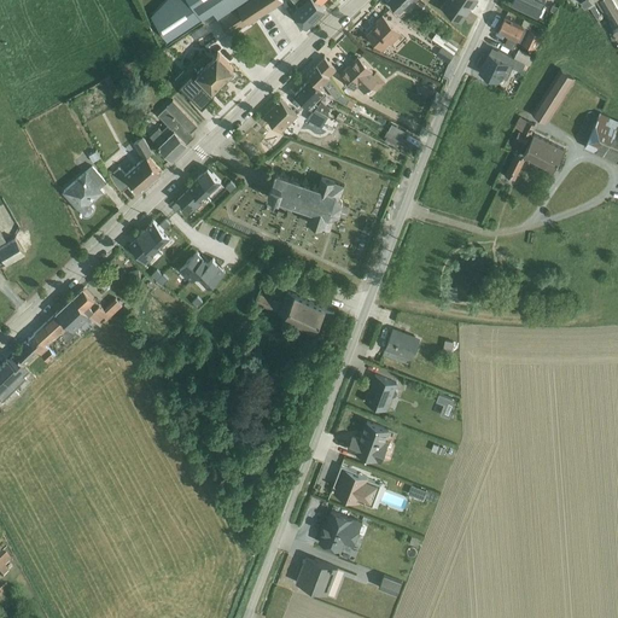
[(165,0),(152,15),(155,19),(168,40),(203,18),(209,15),(215,11),(231,35),(283,0),(165,0)]
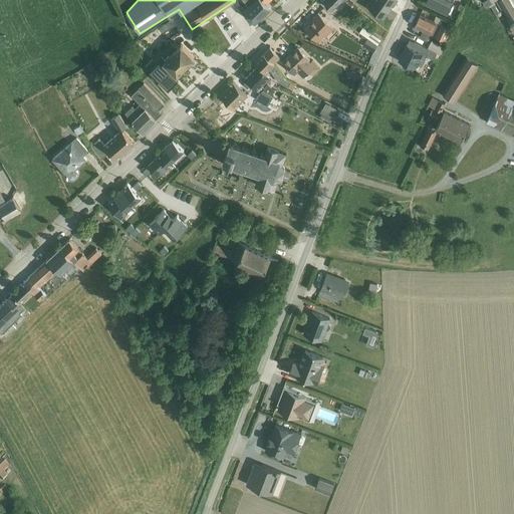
[(243,0),(248,5),(246,8),(243,10),(252,19),(255,22),(260,17),(261,17),(262,16),(262,15),(264,14),(271,8),(262,0),(243,0)]
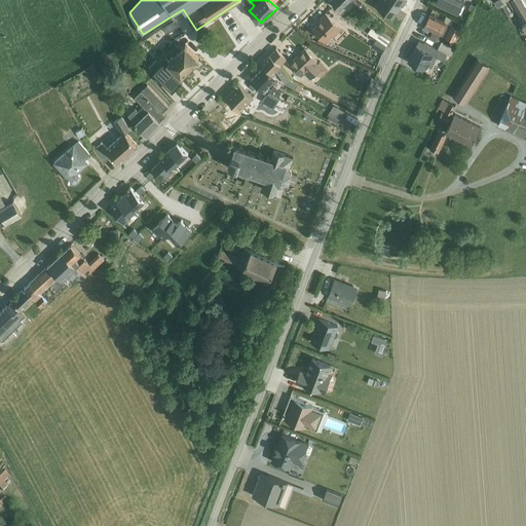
[(331,0),(341,10),(350,0),(352,0),(354,2),(355,0),(331,0)]
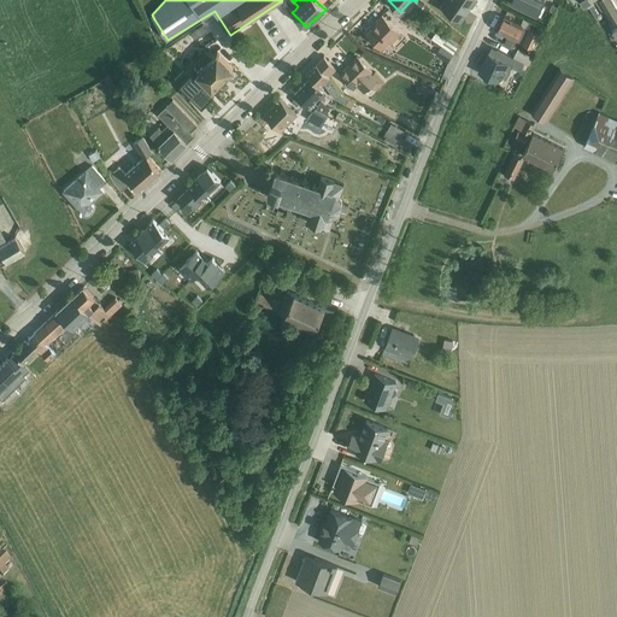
[(418,0),(417,3),(422,7),(419,10),(446,33),(451,27),(418,0)]
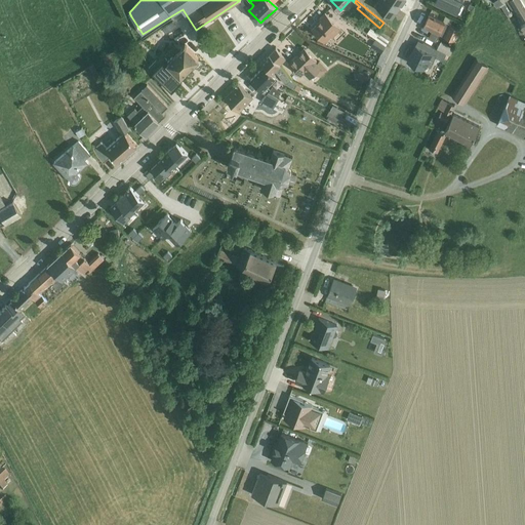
[(436,0),(435,3),(456,13),(463,0),(461,0),(436,0)]
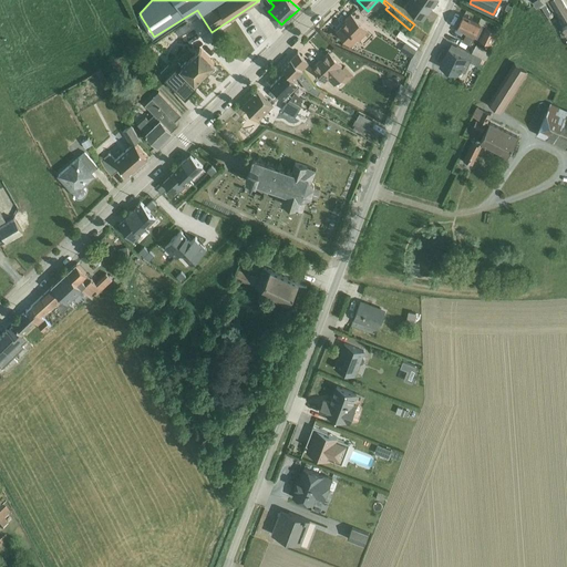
[(566,7),(563,0),(547,0),(553,9),(557,7),(559,11),(560,11),(566,21),(566,7)]
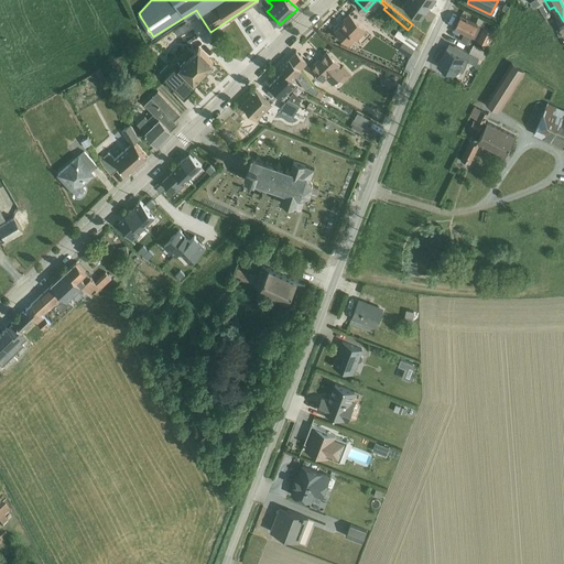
[(346,21),(335,31),(349,45),(356,39),(357,40),(367,30),(349,13),(344,19),(346,21)]
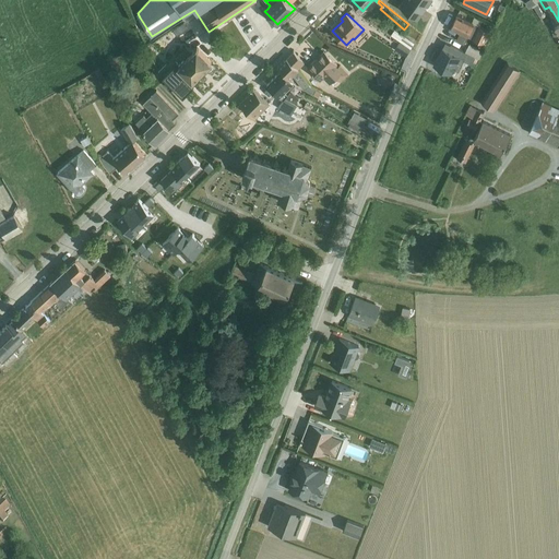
[(451,27),(451,28),(460,33),(456,40),(464,44),(467,37),(484,46),(490,31),(458,15),(456,16),(460,18),(454,28),(451,27)]
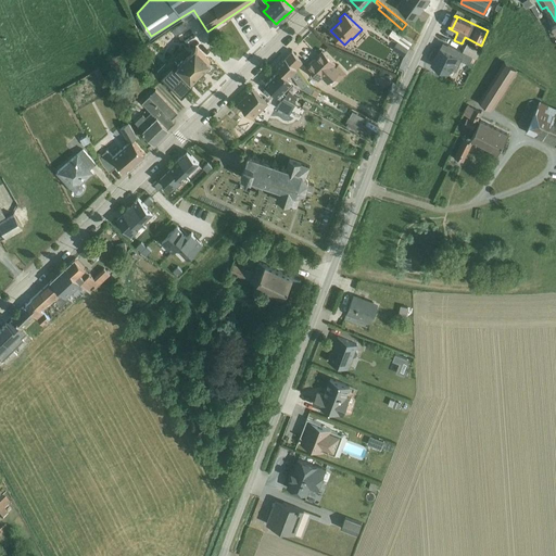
[(185,23),(180,27),(188,35),(192,32),(185,23)]
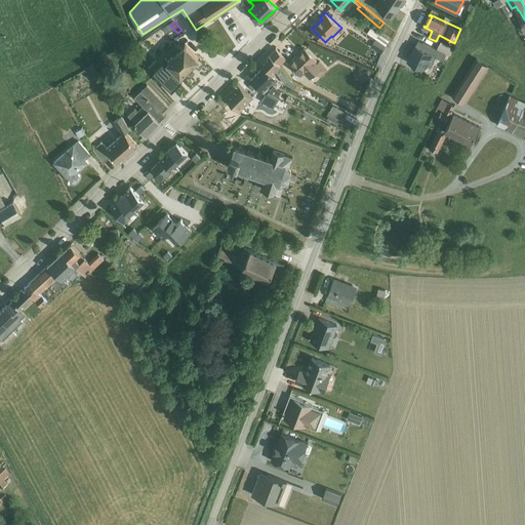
[(370,29),(367,34),(386,45),(389,40),(370,29)]
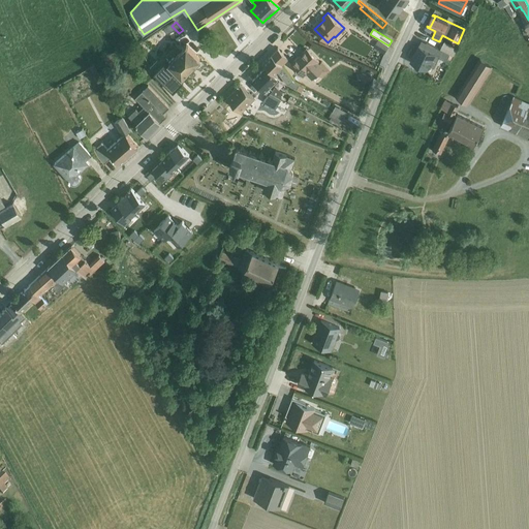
[(154,34),(144,40),(148,47),(158,40),(154,34)]
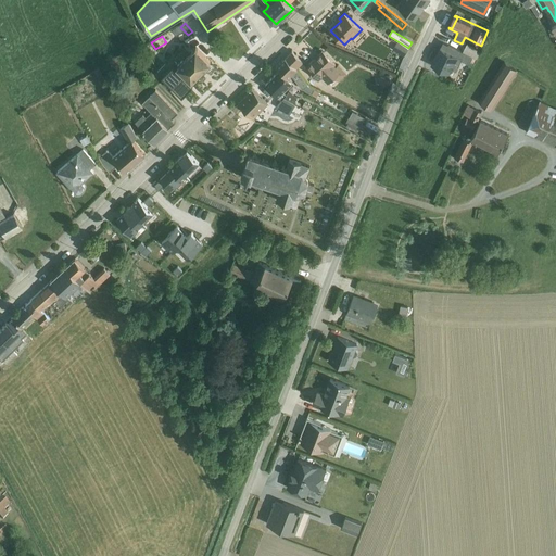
[(178,37),(172,42),(178,49),(175,50),(182,59),(197,47),(188,38),(182,42),(178,37)]
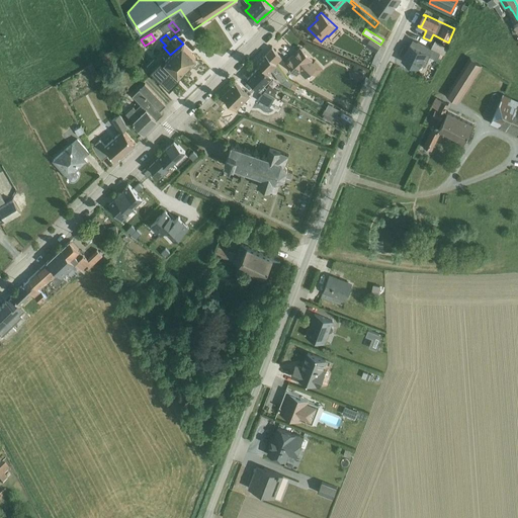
[(413,38),(410,45),(431,55),(430,57),(440,61),(443,54),(433,49),(413,38)]
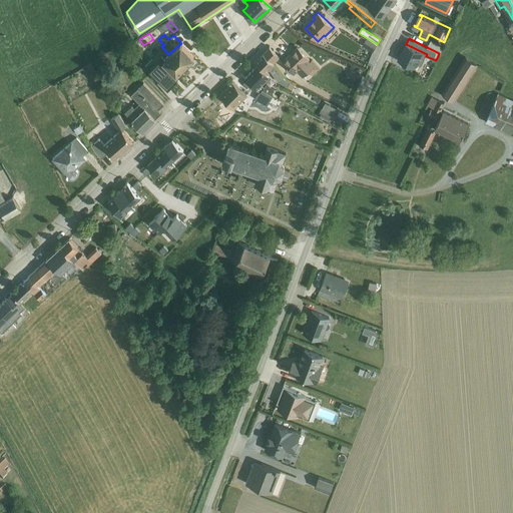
[(367,39),(363,45),(373,51),(377,45),(367,39)]
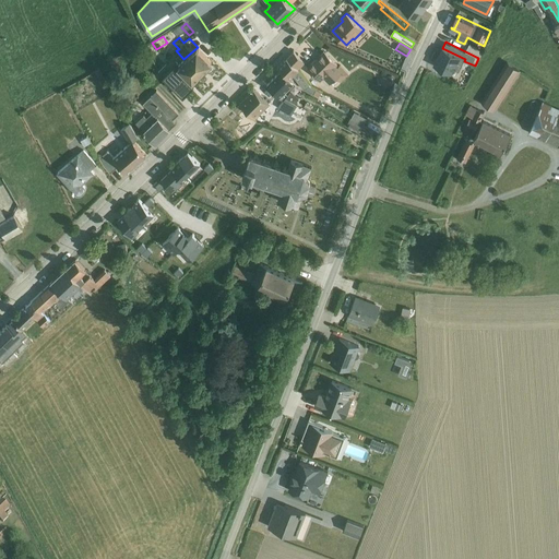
[(167,52),(156,63),(169,87),(185,72),(193,81),(212,62),(198,47),(178,64),(167,52)]
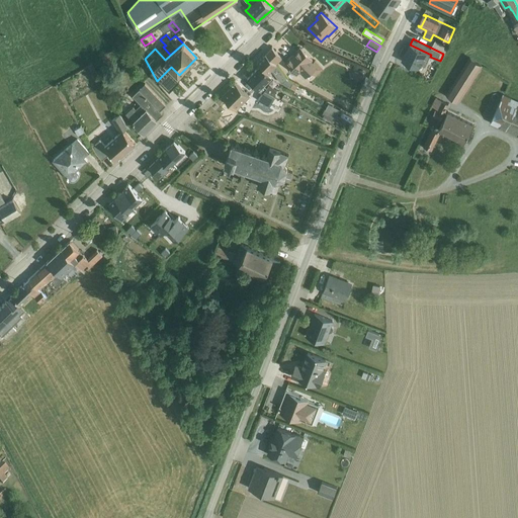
[(410,45),(402,61),(418,69),(421,64),(425,66),(430,57),(431,55),(410,45)]
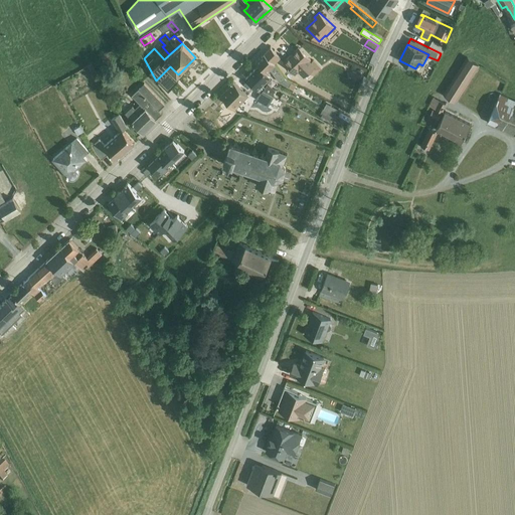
[(271,47),(265,53),(275,64),(281,57),(271,47)]
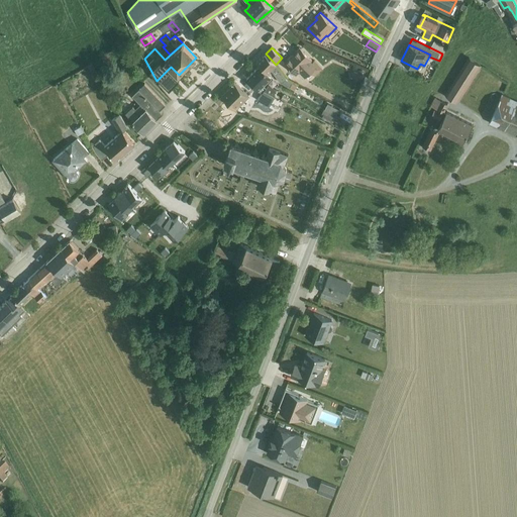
[(291,56),(284,62),(296,75),(299,72),(305,78),(310,73),(315,76),(322,68),(315,60),(313,62),(311,60),(312,60),(302,47),(301,48),(293,57),(291,56)]
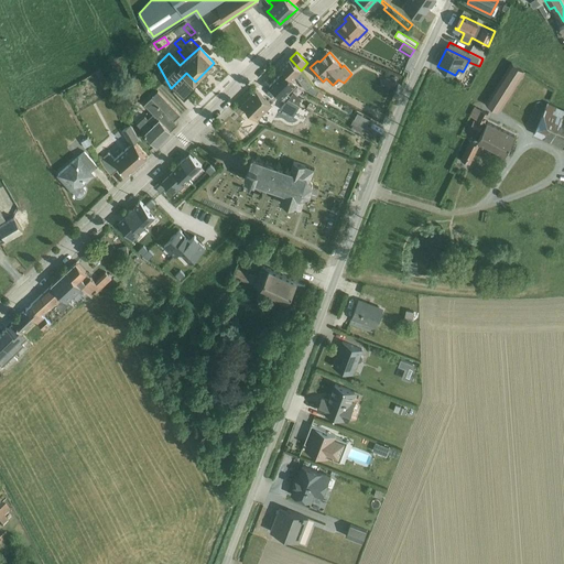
[(290,58),(280,67),(284,71),(292,79),(296,76),(306,90),(307,89),(322,97),(324,93),(318,89),(314,87),(301,71),(290,58)]
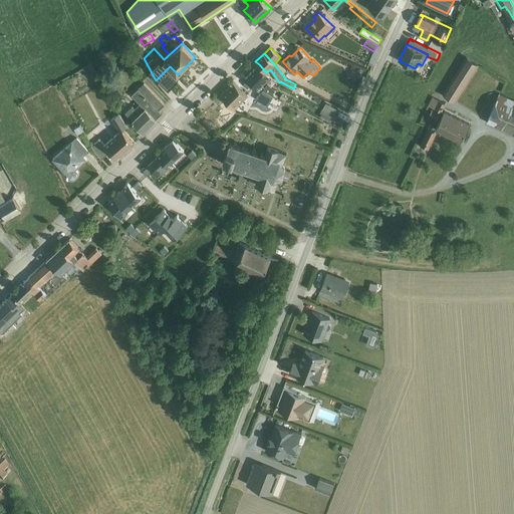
[(466,56),(444,93),(455,101),(478,64),(466,56)]
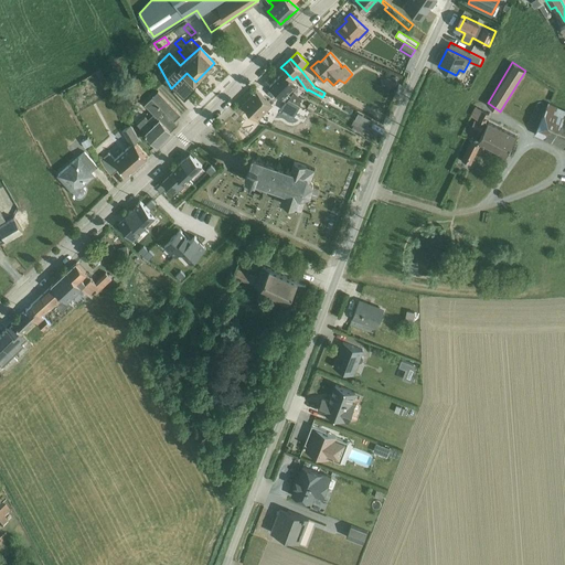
[(100,70),(96,73),(105,88),(106,87),(108,92),(112,91),(100,70)]
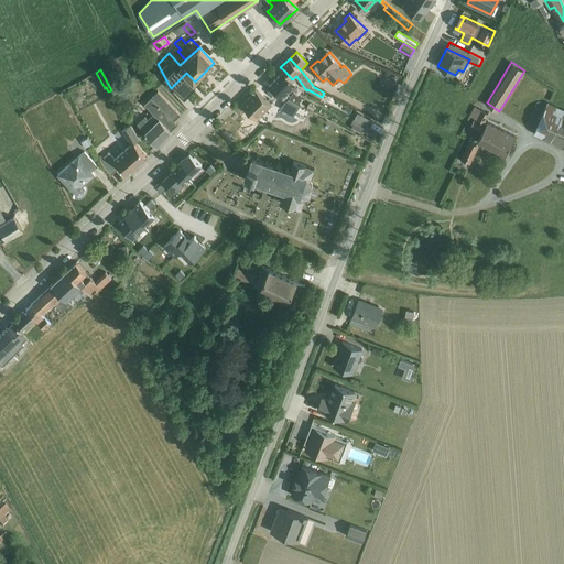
[(284,71),(270,85),(285,101),(289,98),(301,105),(304,98),(293,93),(291,96),(288,93),(296,84),(292,79),(284,71)]
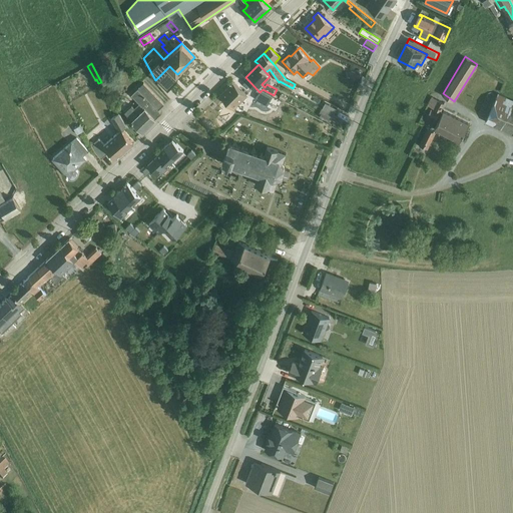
[(360,69),(350,70),(351,79),(361,78),(360,69)]
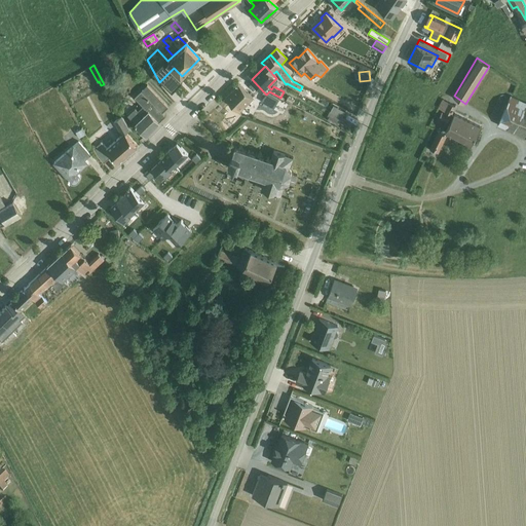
[(228,95),(226,98),(239,111),(254,98),(239,83),(228,95)]
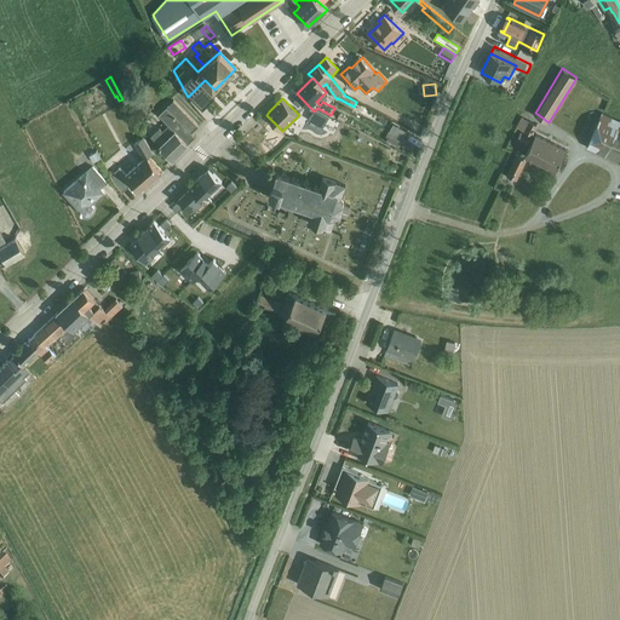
[(159,127),(150,136),(173,159),(196,136),(195,136),(191,132),(199,126),(173,99),(159,114),(168,125),(162,131),(159,127)]
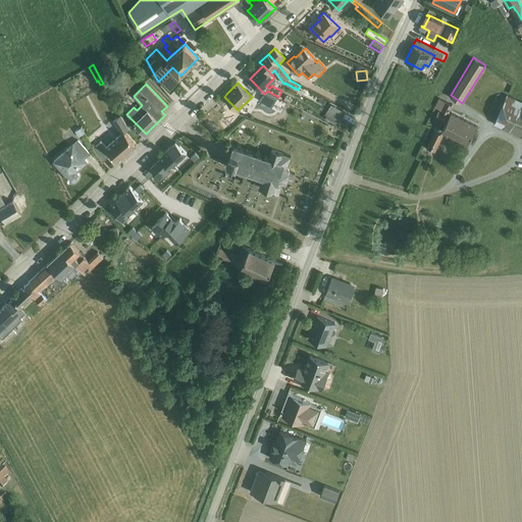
[(264,94),(259,100),(272,107),(276,101),(281,103),(283,99),(278,97),(267,91),(264,94)]
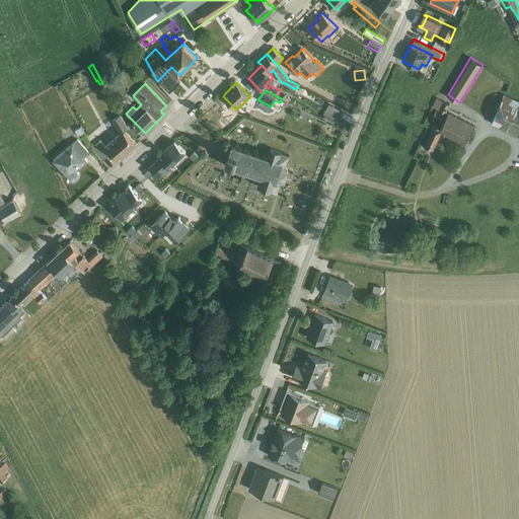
[(518,100),(505,94),(491,124),(518,136),(518,100)]
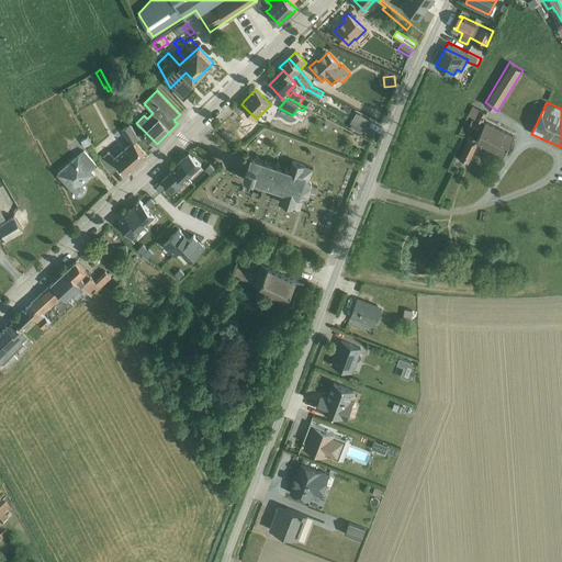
[(473,105),(468,114),(476,119),(481,110),(473,105)]
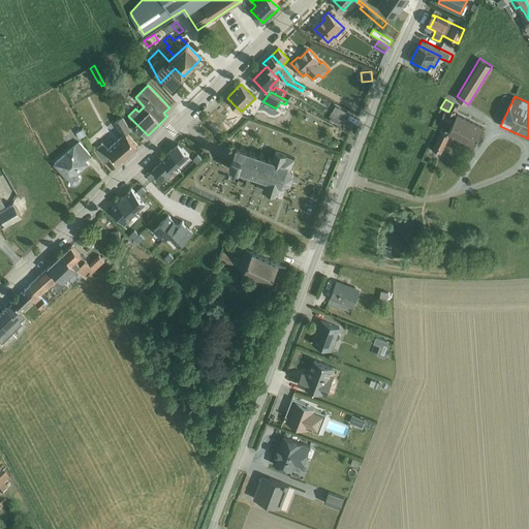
[(453,103),(448,112),(455,115),(459,106),(453,103)]
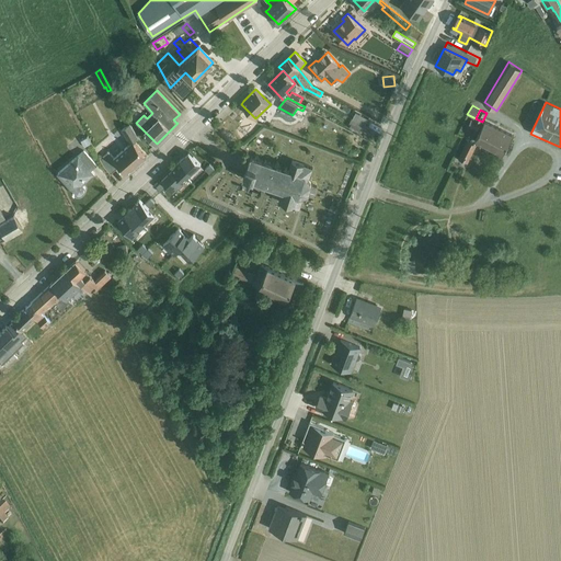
[(356,112),(352,119),(365,126),(368,118),(356,112)]
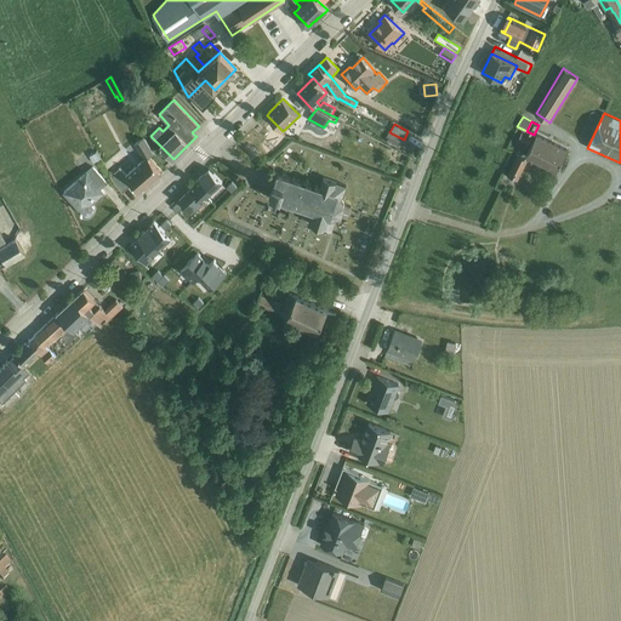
[(389,137),(387,142),(398,147),(398,146),(403,149),(404,147),(414,152),(416,146),(404,140),(389,132),(389,131),(387,137),(389,137)]
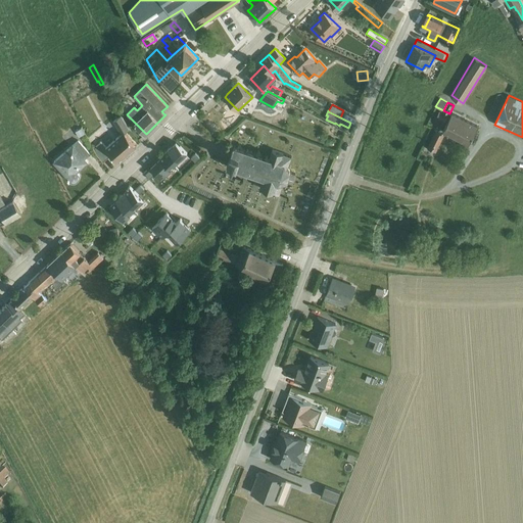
[(439,111),(436,117),(444,122),(448,115),(439,111)]
